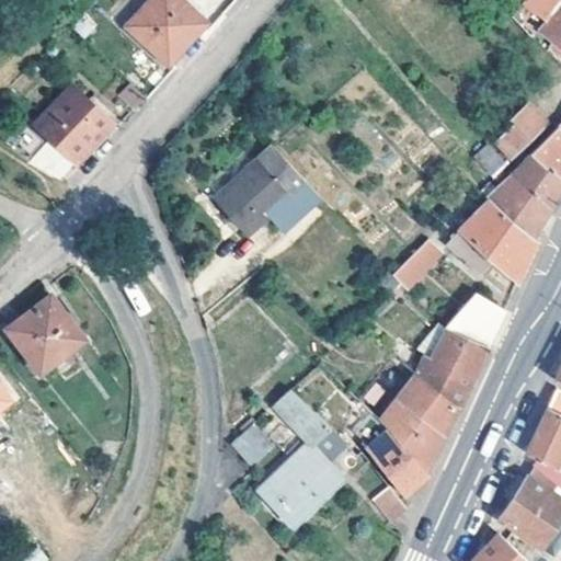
[(202,21),(179,0),(148,0),(126,23),(165,60),(182,43),(202,21)]
